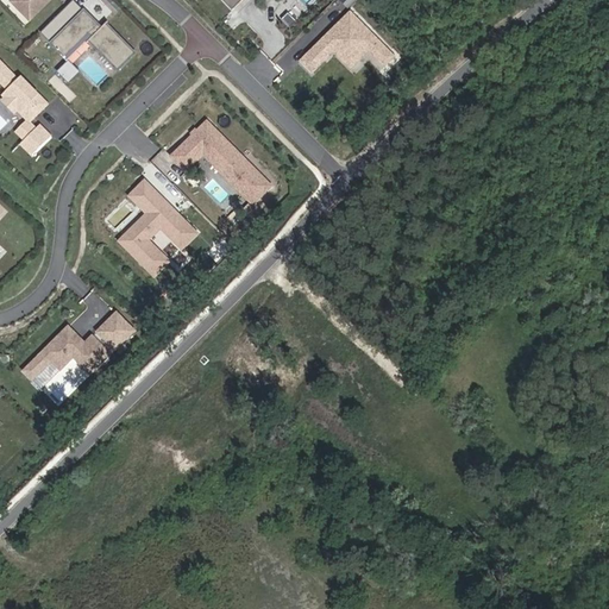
[(12,0),(11,1),(30,20),(50,0),(12,0)]
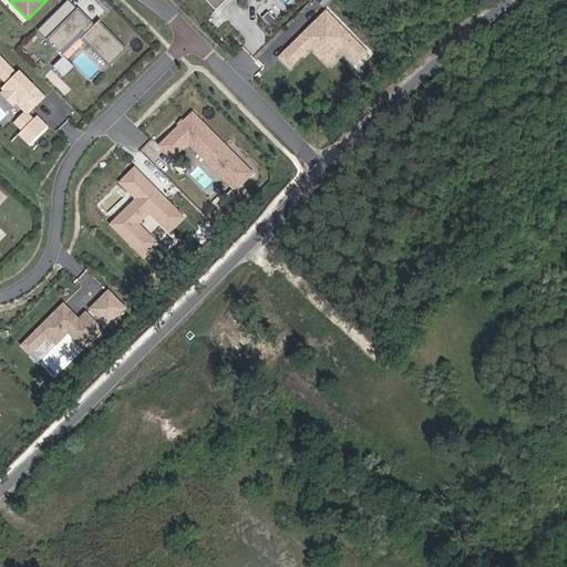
[(206,0),(216,10),(225,0),(206,0)]
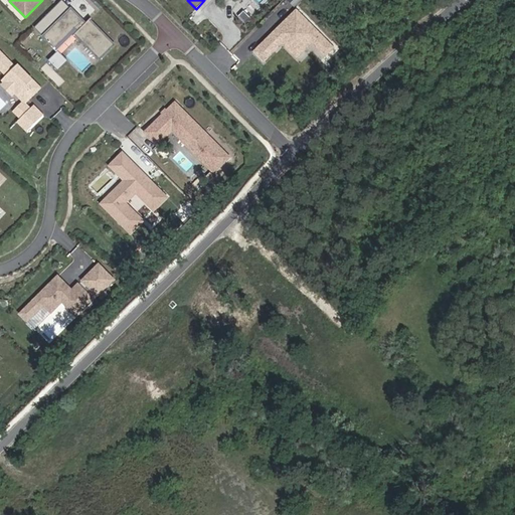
[(70,9),(43,37),(54,49),(74,29),(77,32),(74,34),(100,59),(114,45),(89,20),(86,24),(83,26),(80,23),(82,21),(70,9)]
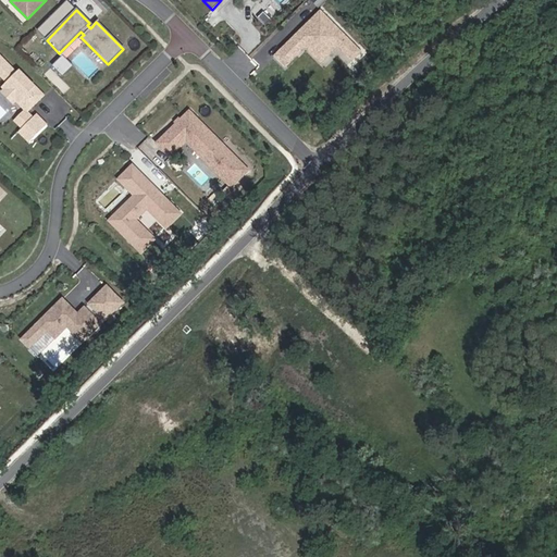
[(294,36),(305,47),(310,52),(317,46),(326,54),(336,45),(350,60),(359,51),(319,11),(309,21),(310,23),(306,27),(305,26),(294,36)]
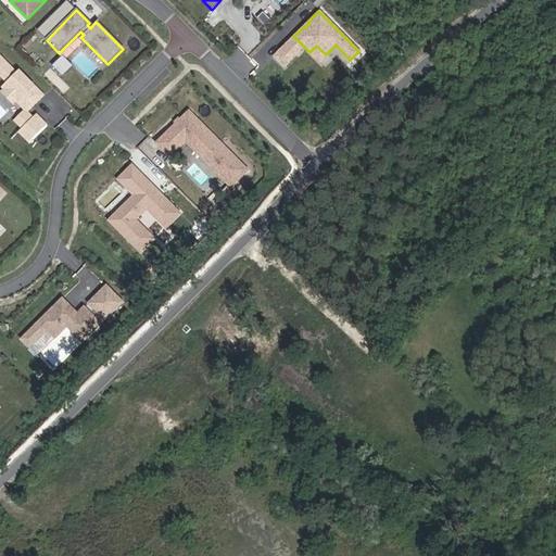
[(288,41),(298,52),(304,47),(293,36),(288,41)]
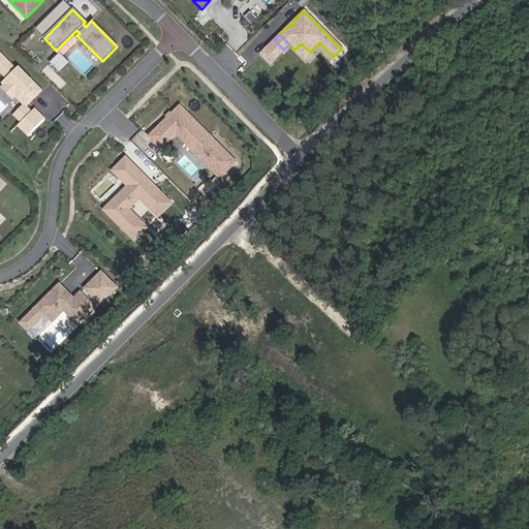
[(260,53),(270,63),(283,50),(274,39),(260,53)]
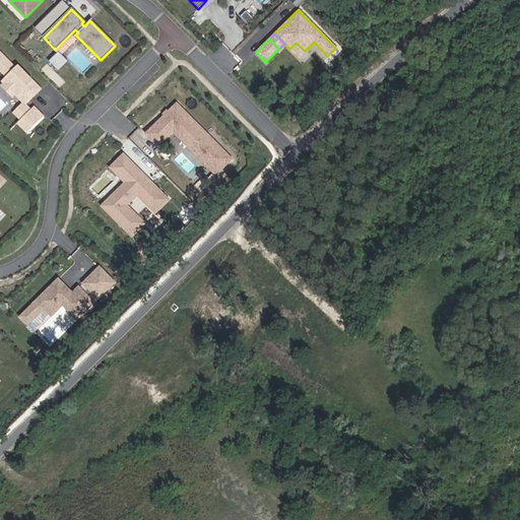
[(296,43),(289,49),(299,58),(305,51),(296,43)]
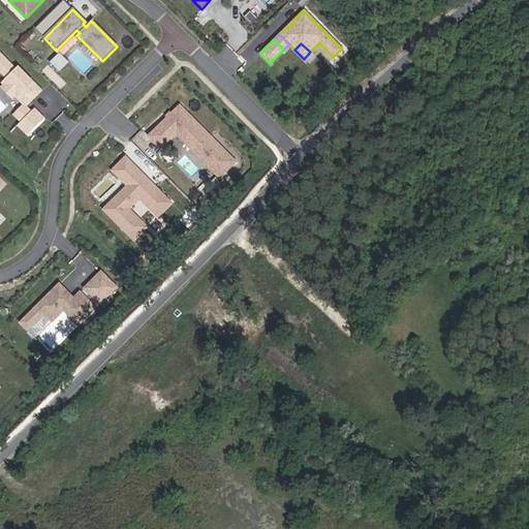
[(2,88),(12,98),(16,96),(23,104),(26,106),(37,94),(30,86),(33,83),(18,67),(16,69),(0,54),(0,71),(6,79),(2,83),(4,86),(2,88)]
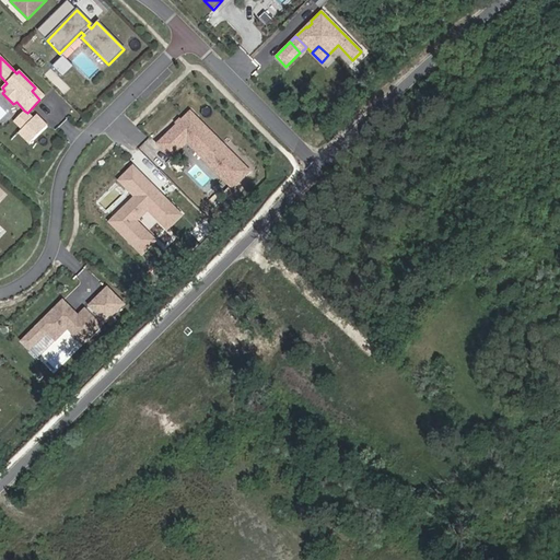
[(73,67),(63,57),(54,67),(63,77),(73,67)]
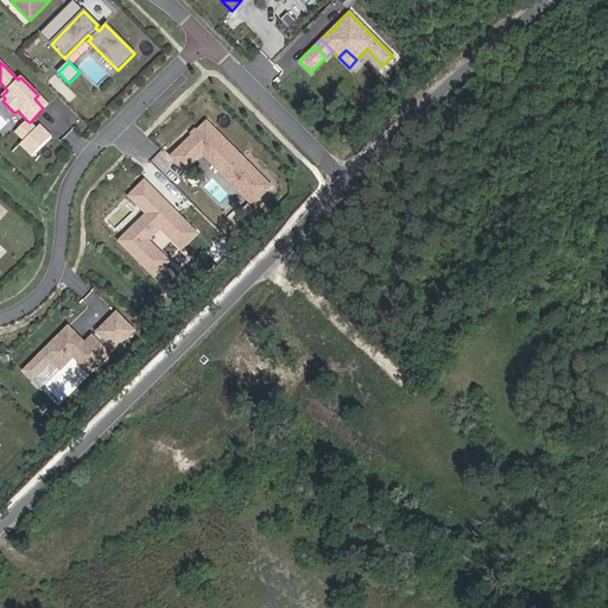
[(35,99),(43,108),(48,105),(38,95),(35,99)]
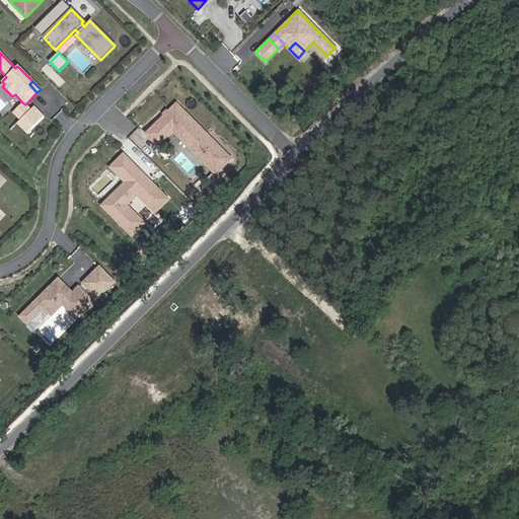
[(24,108),(26,105),(25,104),(22,102),(13,112),(20,120),(27,113),(24,108)]
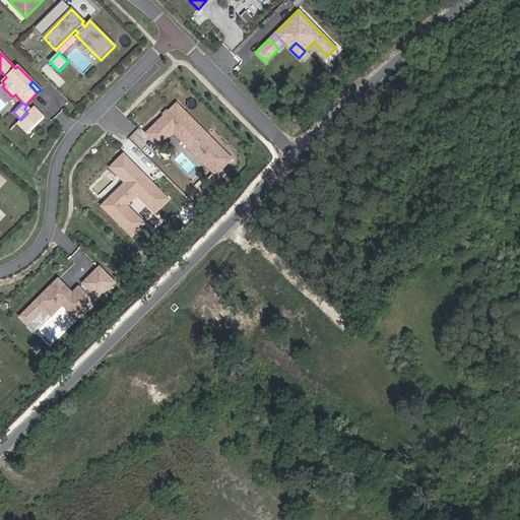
[(214,174),(230,157),(216,144),(176,103),(145,133),(151,139),(163,129),(169,134),(172,131),(214,174)]
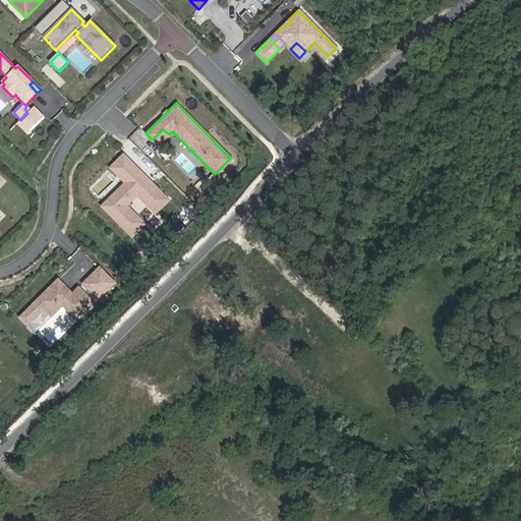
[(26,106),(24,109),(27,113),(20,120),(17,123),(27,133),(43,117),(34,107),(31,110),(26,106)]
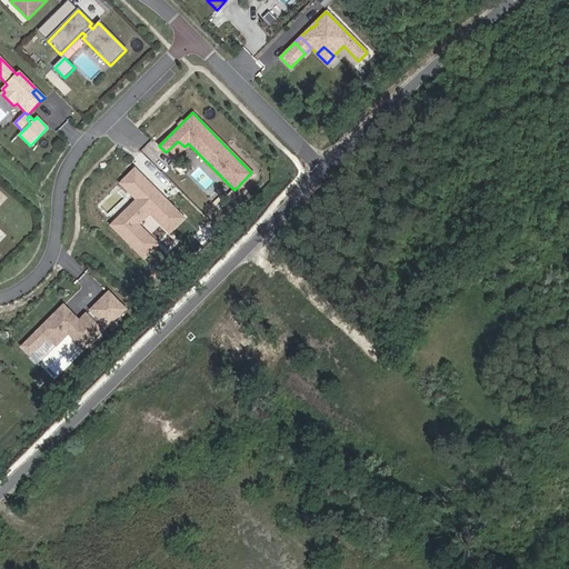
[(178,213),(131,166),(118,178),(135,196),(112,218),(142,248),(155,237),(147,229),(143,232),(131,220),(146,207),(166,226),(178,213)]
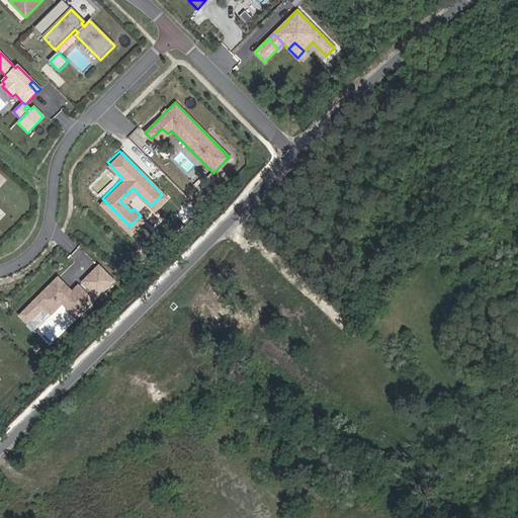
[(97,297),(113,280),(99,266),(82,282),(97,297)]
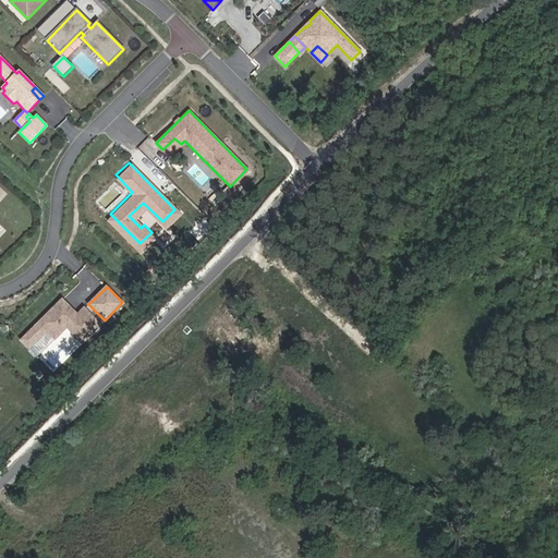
[(79,315),(62,299),(21,340),(29,348),(47,330),(55,339),(67,327),(82,342),(100,325),(84,308),(79,315)]
